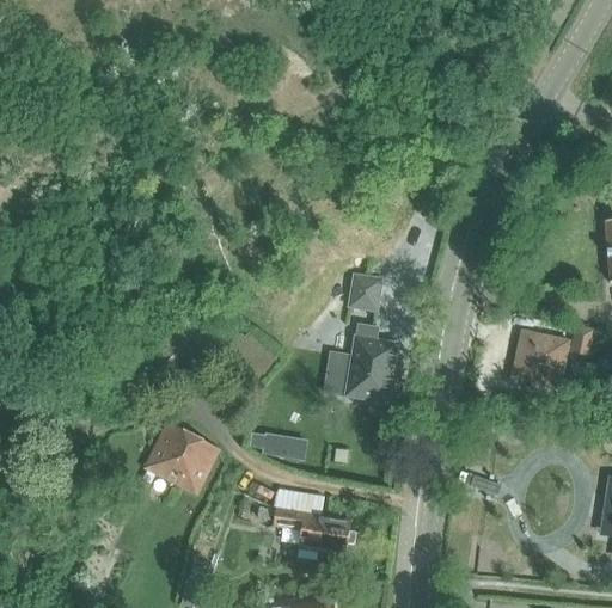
[(354,274),(348,306),(375,309),(381,277),(354,274)]
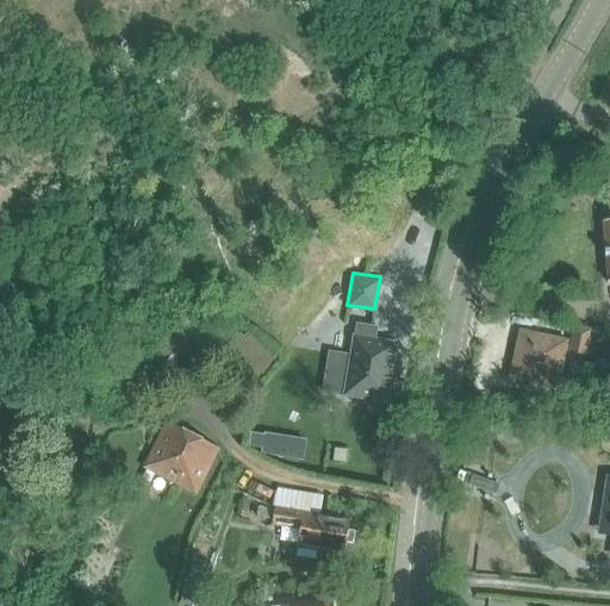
[(572,322),(566,349),(586,354),(592,326),(572,322)]
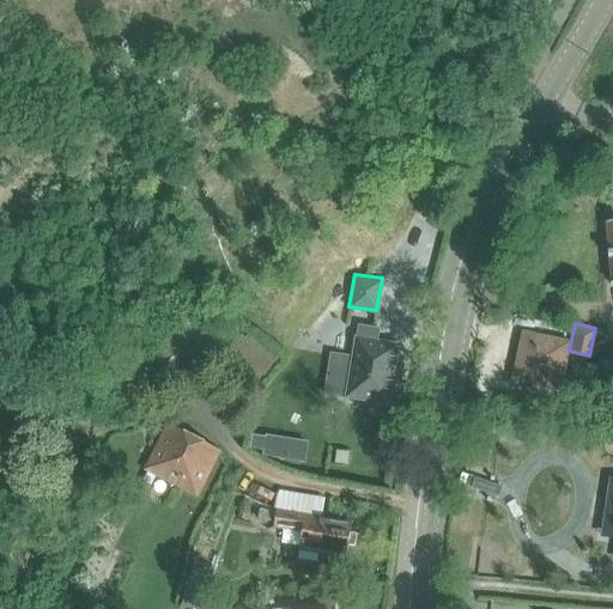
[(356,336),(346,395),(389,402),(399,343),(375,340),(377,328),(359,324),(357,336),(356,336)]
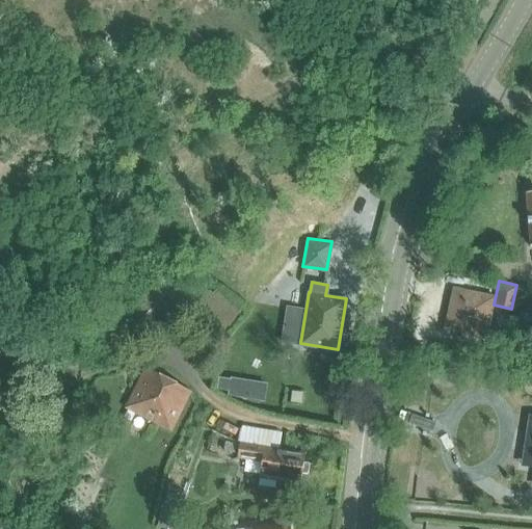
[(453,287),(444,327),(485,337),(488,319),(494,295),(453,287)]
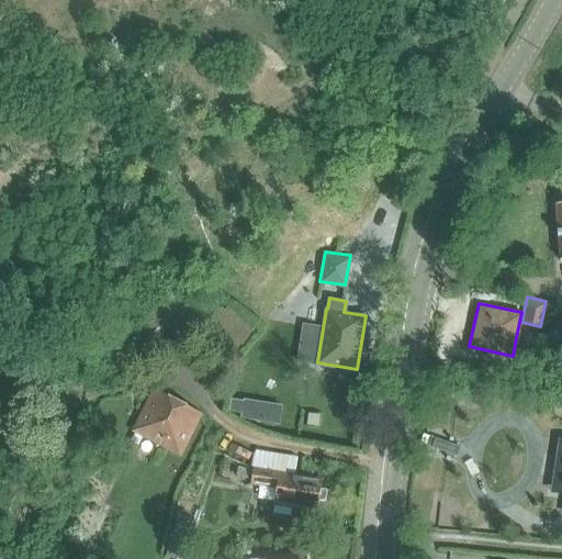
[(132,431),(180,454),(202,414),(153,388),(132,431)]
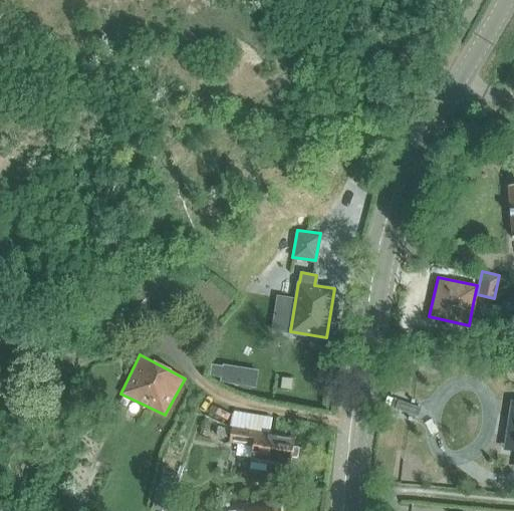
[(209,374),(220,376),(220,379),(253,386),(256,370),(222,364),(222,366),(211,364),(209,374)]
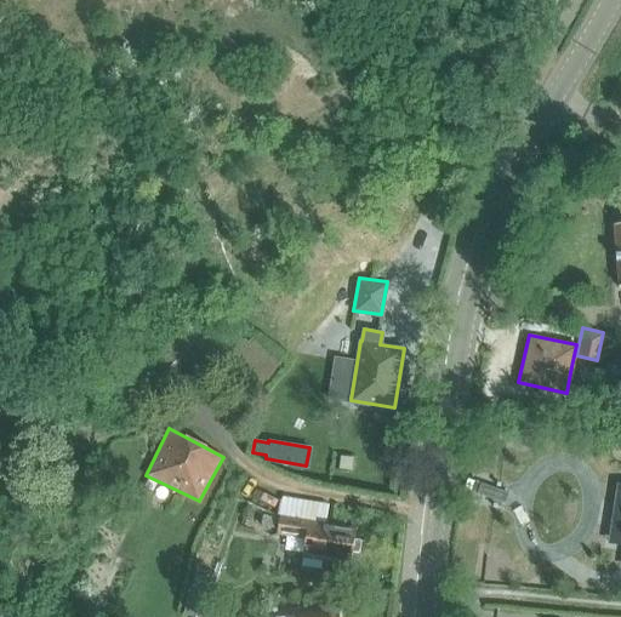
[(318,473),(337,474),(340,460),(319,457),(318,473)]
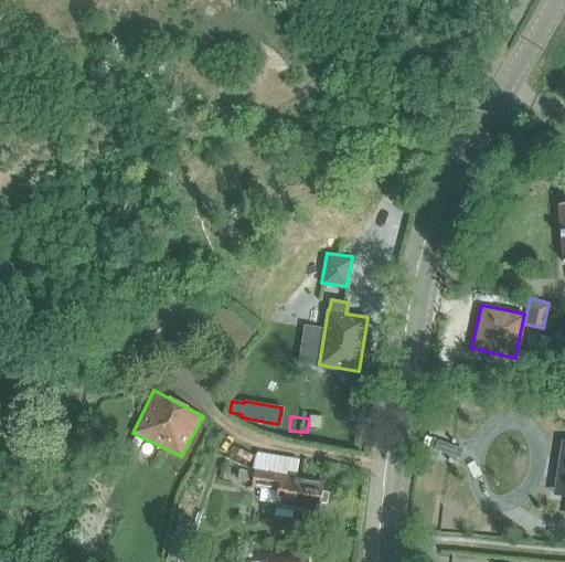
[(240,466),(237,478),(253,480),(253,484),(279,488),(278,489),(276,506),(275,513),(291,516),(292,508),(318,512),(321,496),(323,479),(240,466)]
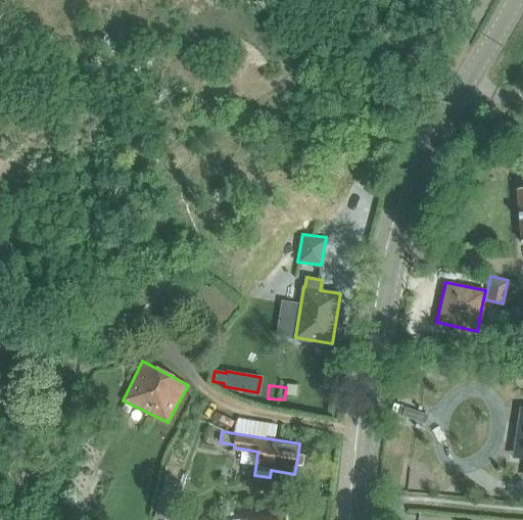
[(181,519),(183,515),(167,511),(169,502),(159,499),(154,517),(163,519),(181,519)]
